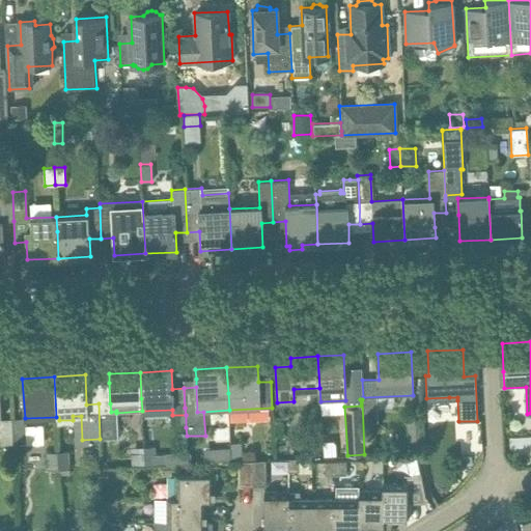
[(110,403),(99,403),(100,439),(117,438),(116,413),(116,411),(111,412),(110,403)]
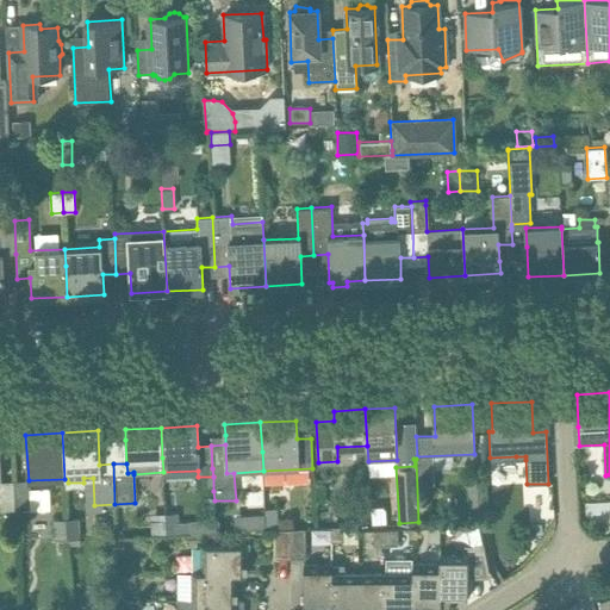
[(29,480),(14,481),(16,509),(30,509),(30,489),(29,480)]
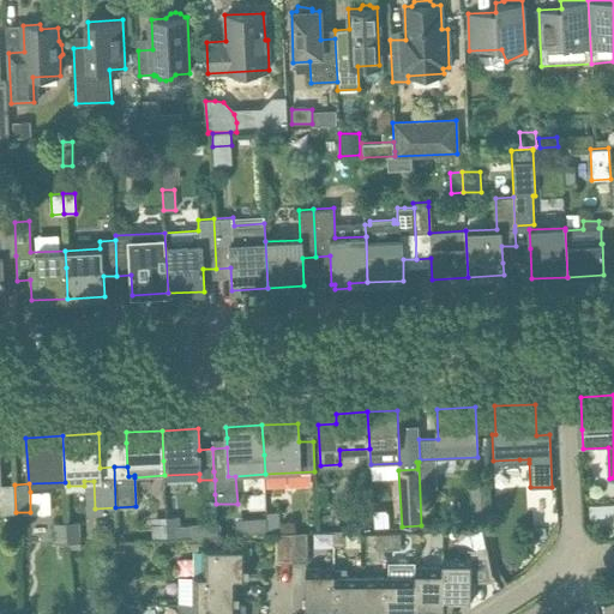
[(0,486),(0,485),(0,509),(0,513),(16,512),(14,485),(0,486)]
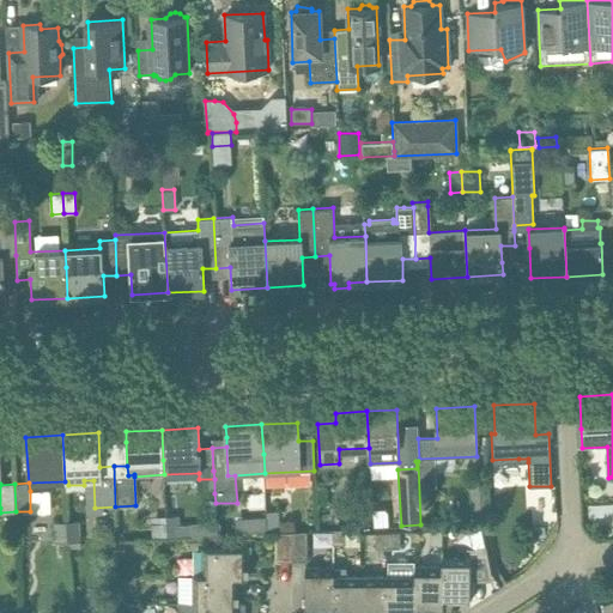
[(486,484),(471,485),(472,514),(487,513),(486,484)]
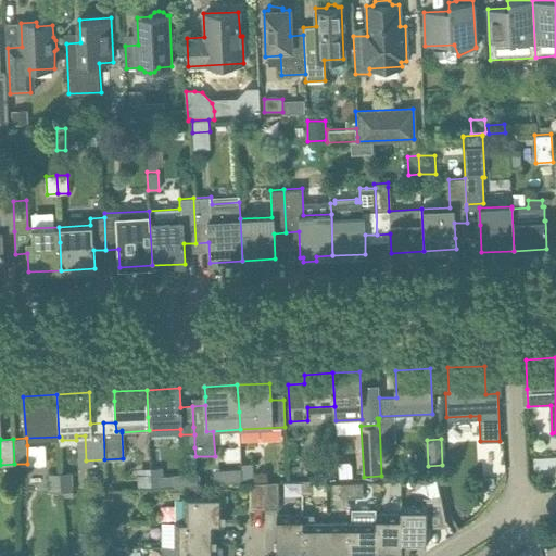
[(242,464),(243,482),(254,481),(253,463),(242,464)]
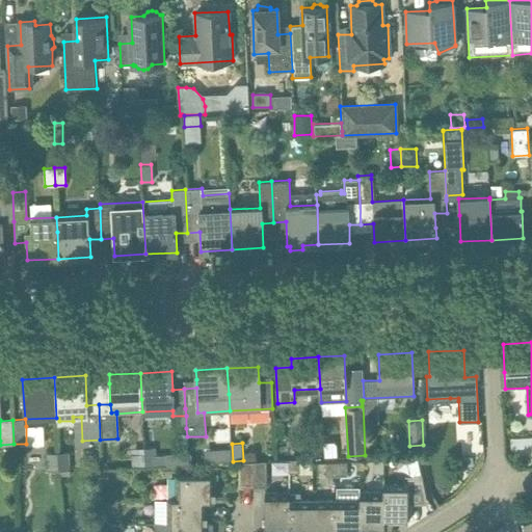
[(155,447),(144,448),(145,466),(167,464),(167,454),(156,455),(155,447)]
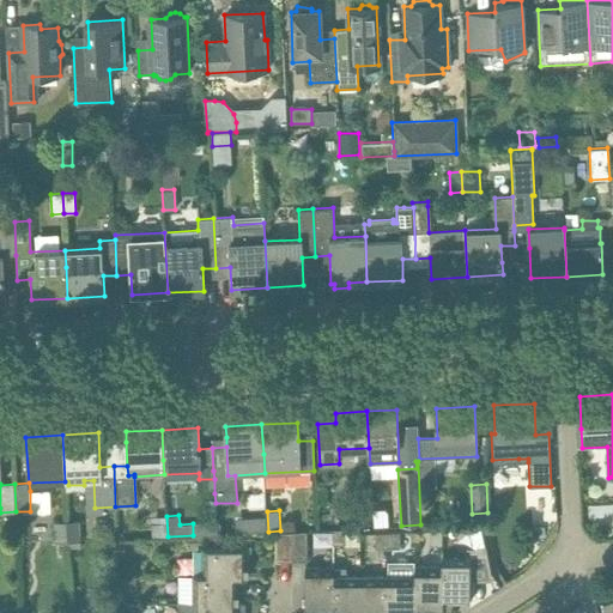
[(78,521),(66,522),(67,542),(79,541),(78,521)]
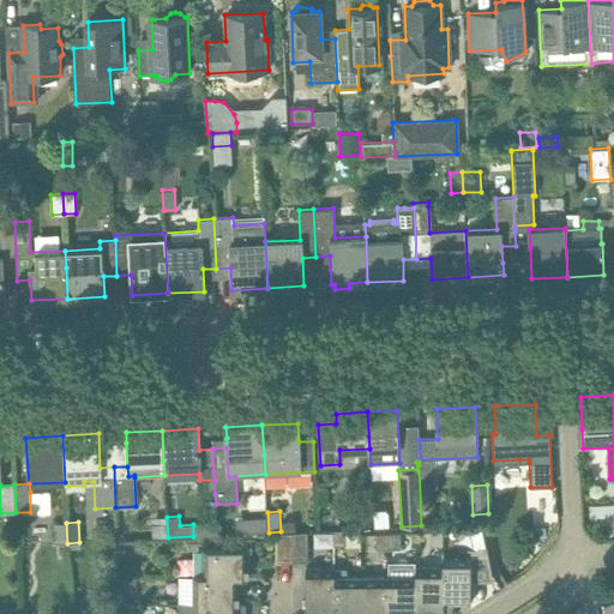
[(67,543),(66,523),(54,523),(55,543),(67,543)]
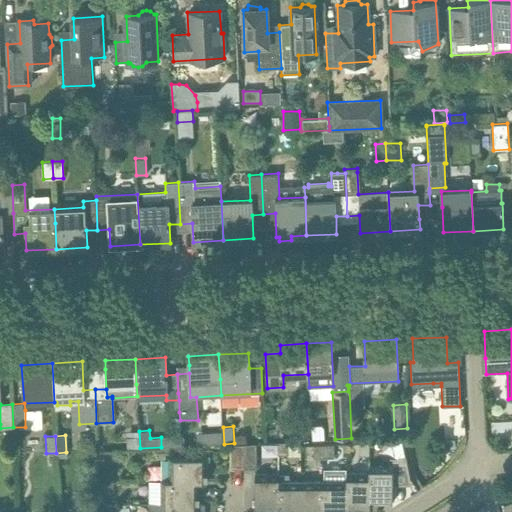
[(455,440),(444,441),(445,449),(455,448),(455,440)]
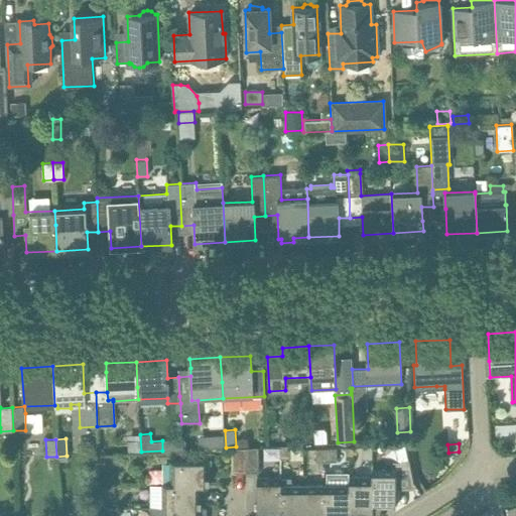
[(280,459),(290,459),(290,444),(279,445),(280,459)]
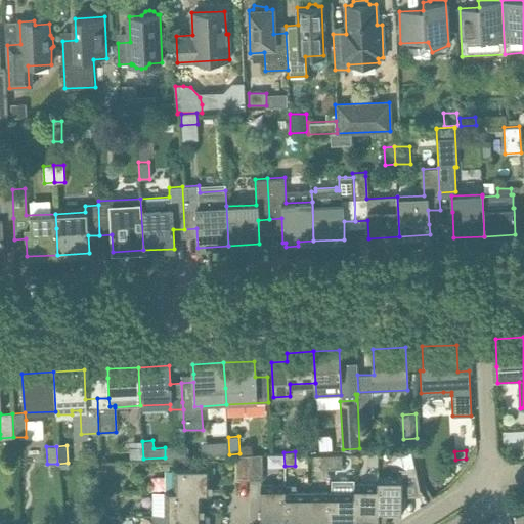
[(411,451),(402,453),(405,469),(415,467),(411,451)]
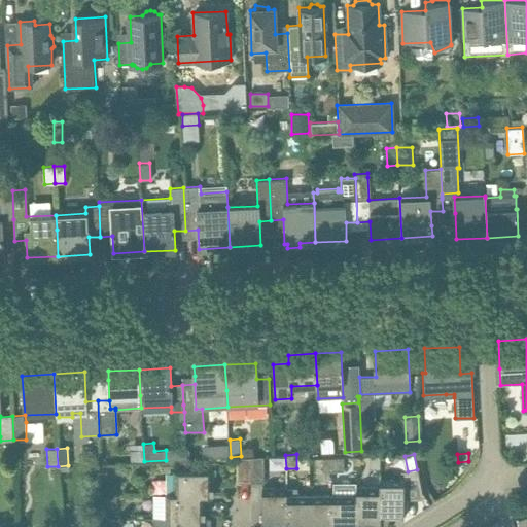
[(380,456),(369,457),(370,470),(381,469),(380,456)]
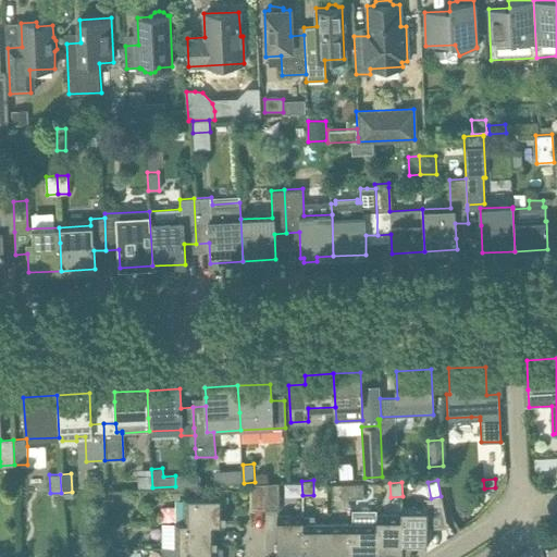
[(264,510),(265,483),(251,484),(251,510),(264,510)]
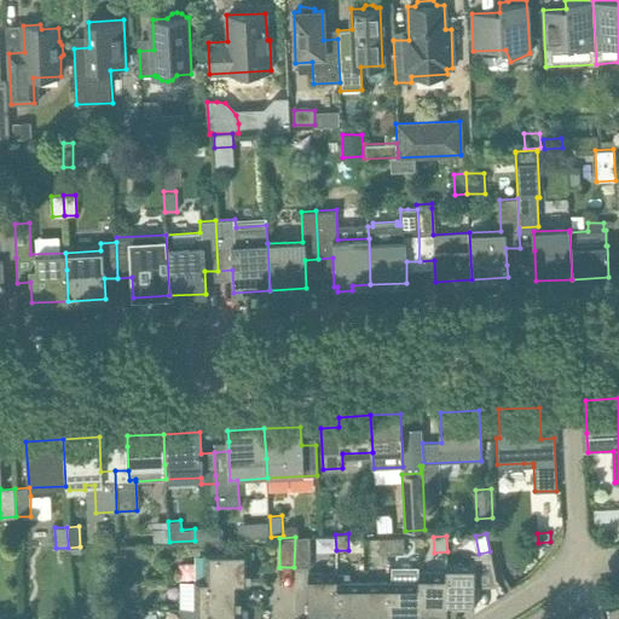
[(295,537),(294,567),(310,567),(310,537),(295,537)]
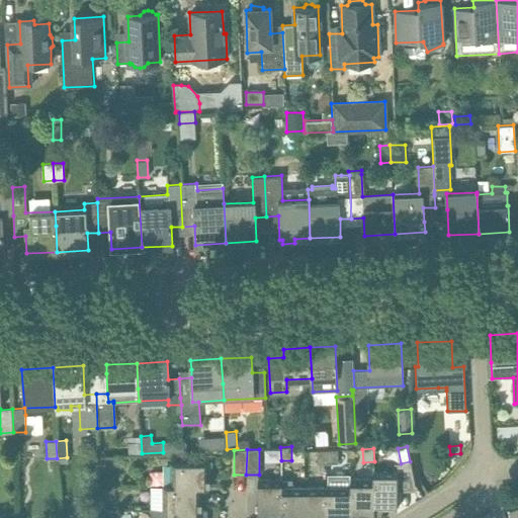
[(328,464),(338,463),(338,450),(327,451),(328,464)]
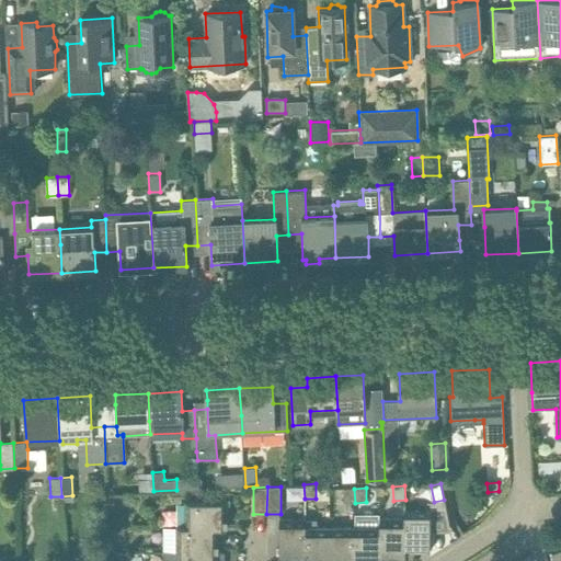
[(344,503),(355,503),(354,489),(343,489),(344,503)]
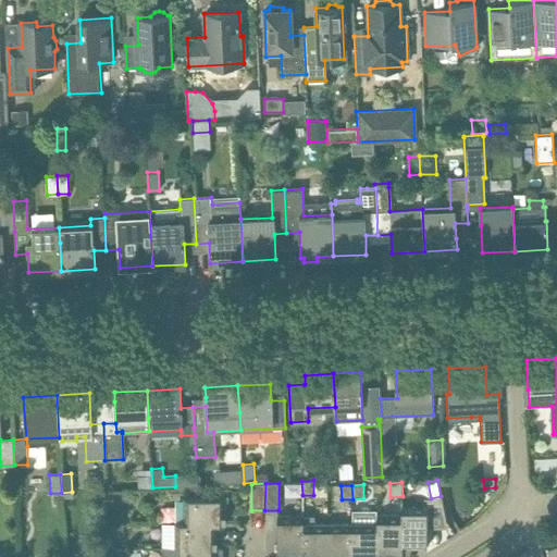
[(401,507),(401,515),(401,547),(403,547),(426,547),(426,528),(448,528),(443,507),(441,496),(431,498),(428,498),(428,506),(401,507)]
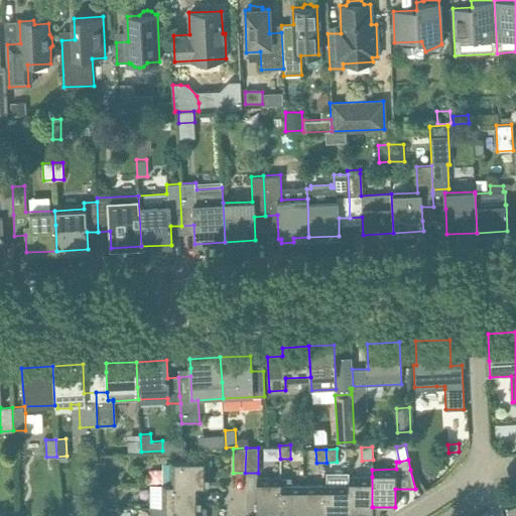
[(170,485),(200,485),(200,486),(208,486),(208,462),(170,462),(170,485)]
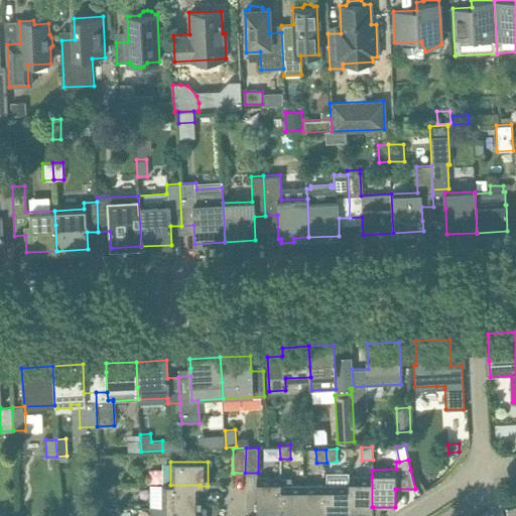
[(327,486),(326,486),(326,515),(349,515),(350,515),(348,515),(349,478),(349,474),(327,474),(327,486)]
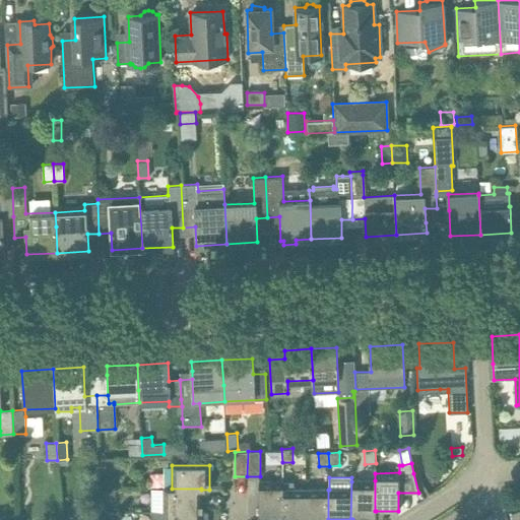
[(375,511),(375,480),(351,481),(350,519),(352,519),(376,519),(376,511),(375,511)]
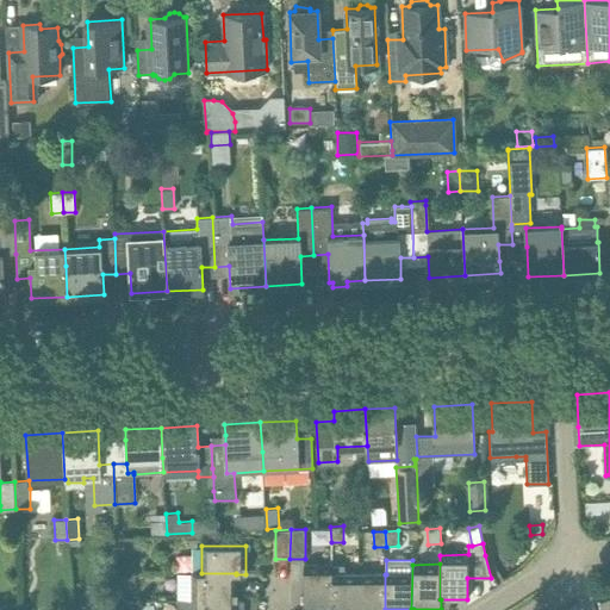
[(331,565),(303,565),(304,609),(331,609),(331,565)]
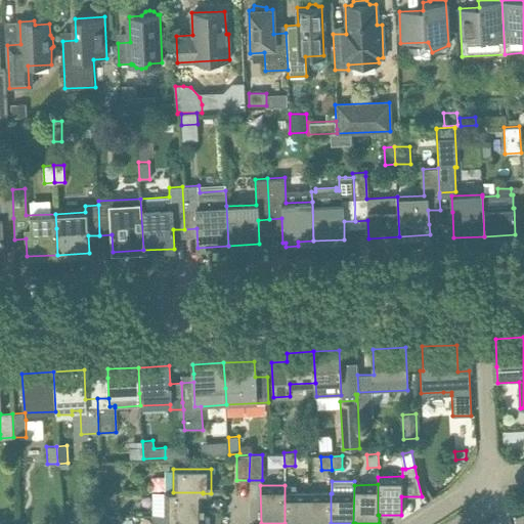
[(284,523),(307,523),(308,493),(295,493),(295,485),(285,485),(285,523),(284,523)]
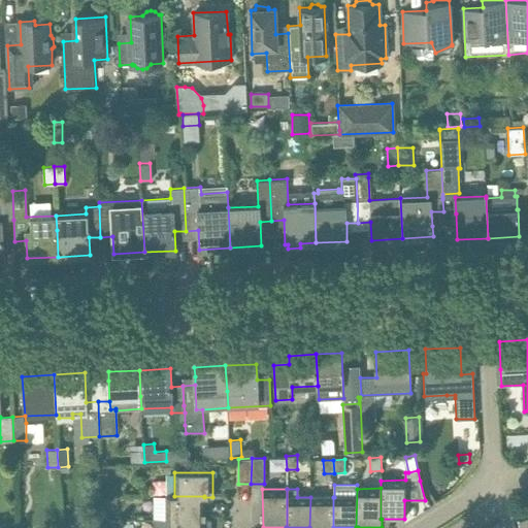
[(102,507),(116,507),(116,496),(99,496),(102,507)]
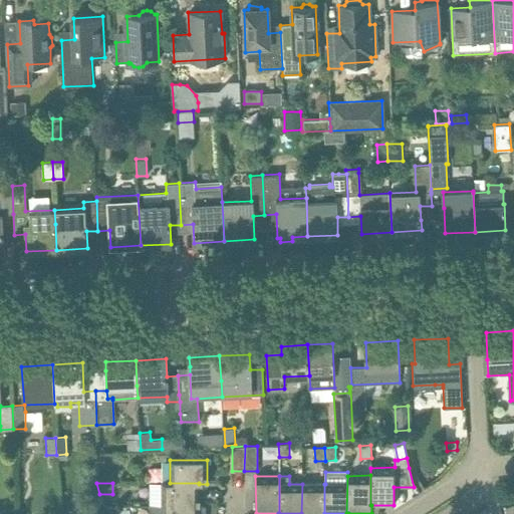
[(162,483),(162,506),(199,506),(199,484),(199,483),(170,483),(162,483)]
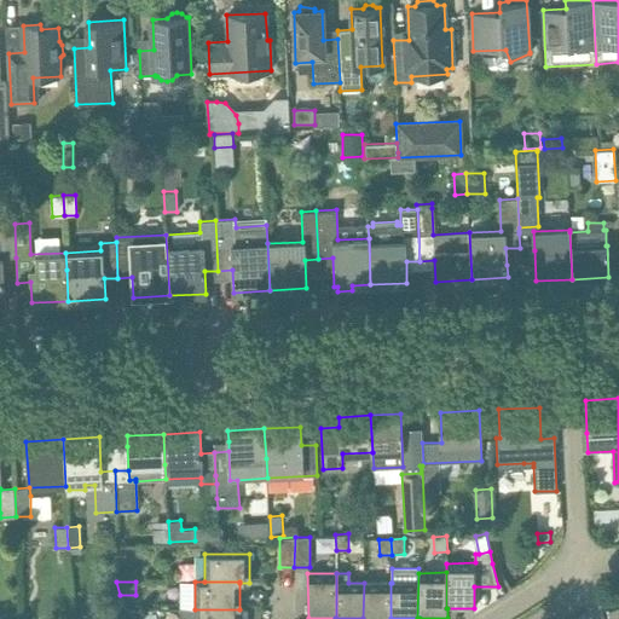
[(391,618),(391,583),(364,583),(363,618),(391,618)]
